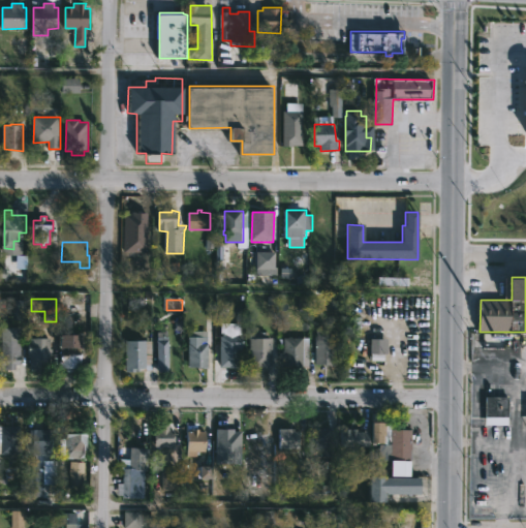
[(200,368),(191,368),(191,337),(194,337),(194,331),(211,331),(211,367),(200,368)]
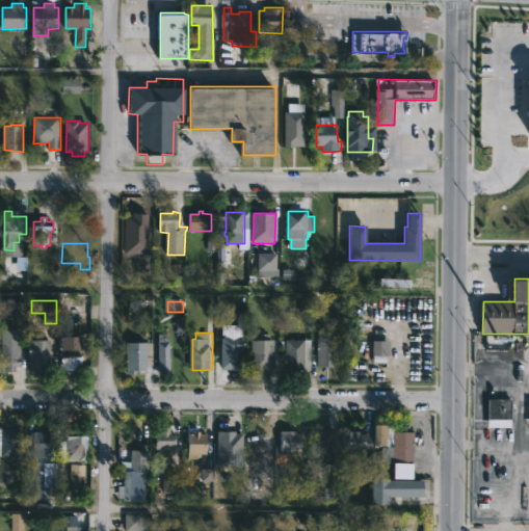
[(269,335),(269,340),(275,340),(275,351),(273,351),(273,370),(254,370),(253,335),(269,335)]
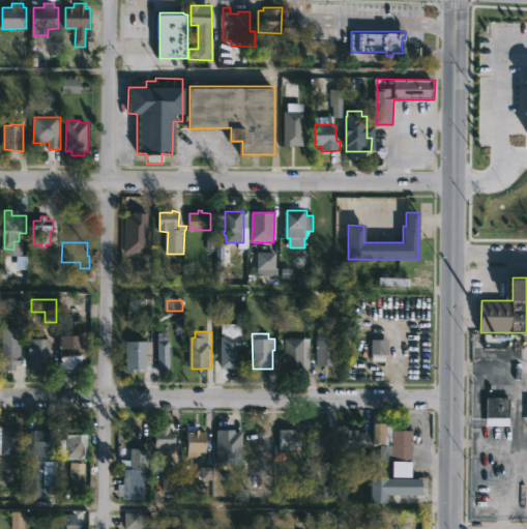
[(234,334),(234,336),(244,336),(244,350),(243,350),(243,354),(240,354),(241,369),(222,369),(222,336),(224,336),(224,334),(234,334)]
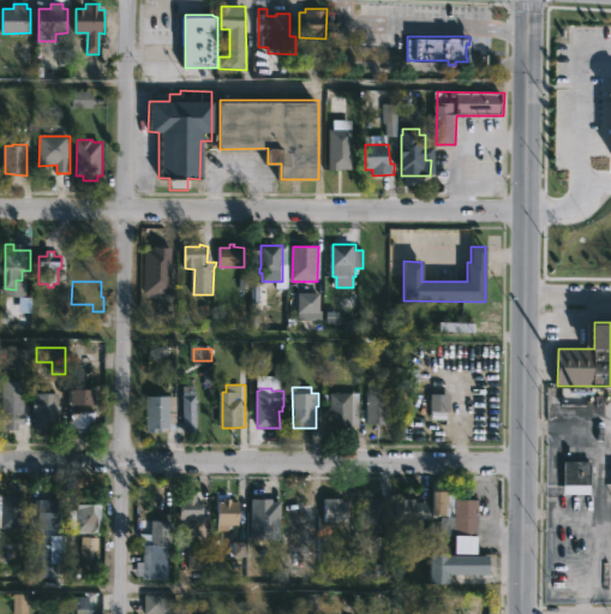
[(395,392),(394,424),(367,424),(369,391),(395,392)]
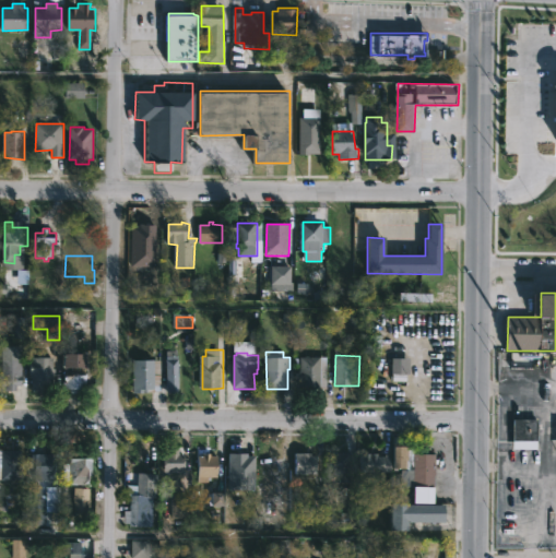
[(169,393),(168,356),(179,356),(180,393),(169,393)]
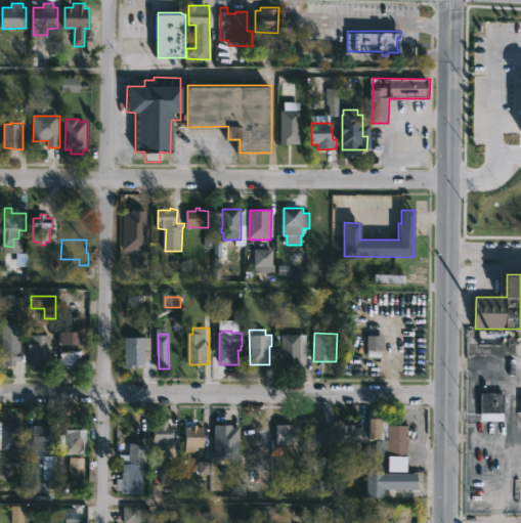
[(293,334),(293,335),(309,335),(309,365),(295,365),(295,362),(285,362),(284,335),(293,334)]
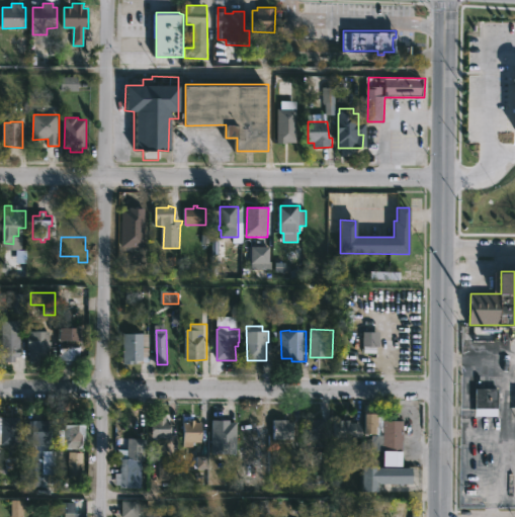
[(45,358),(45,365),(35,365),(35,361),(28,360),(28,331),(51,332),(51,358),(45,358)]
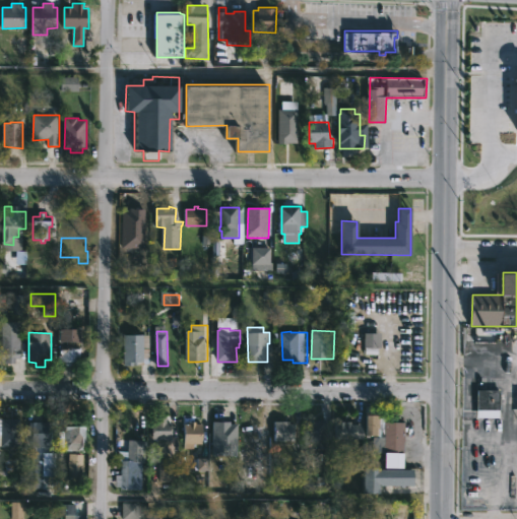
[(383,342),(383,349),(379,349),(379,355),(366,355),(366,333),(383,334),(383,342)]
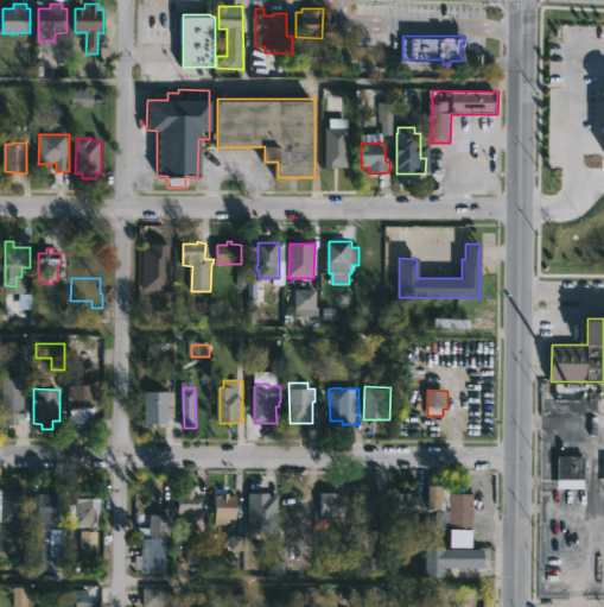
[(167,392),(167,393),(176,393),(176,427),(169,427),(169,423),(163,423),(163,428),(146,429),(146,391),(167,392)]
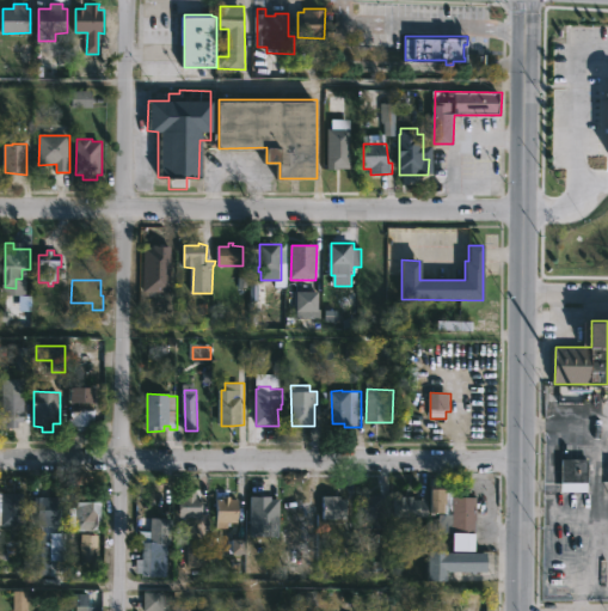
[(19,423),(19,428),(8,428),(8,423),(4,423),(4,395),(25,395),(25,420),(20,420),(20,423),(19,423)]
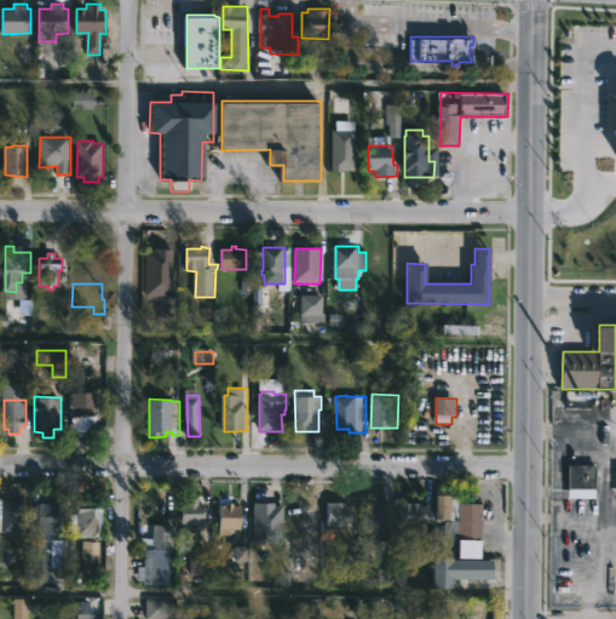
[(90,431),(90,436),(79,436),(79,433),(72,433),(73,401),(97,401),(97,431),(90,431)]
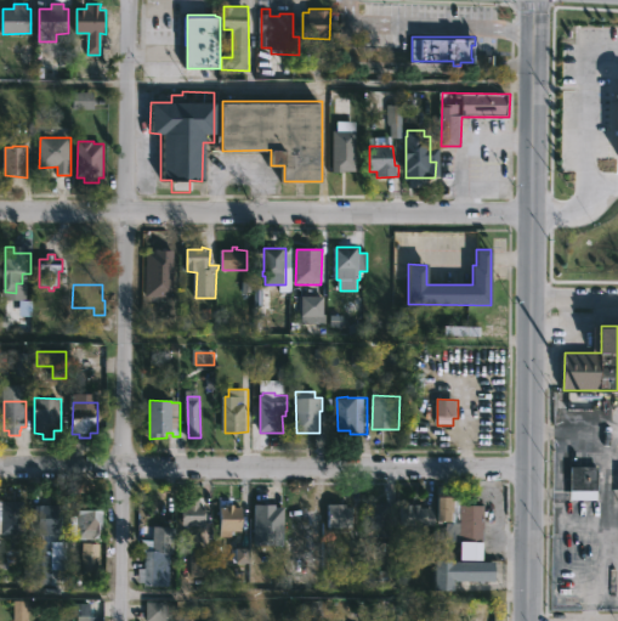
[(597,501),(570,501),(571,468),(597,468),(597,501)]
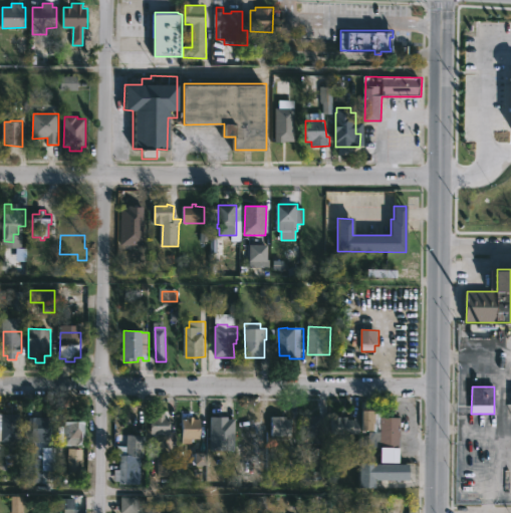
[(168,413),(168,417),(173,417),(173,436),(151,435),(151,428),(154,428),(154,417),(157,417),(157,413),(168,413)]
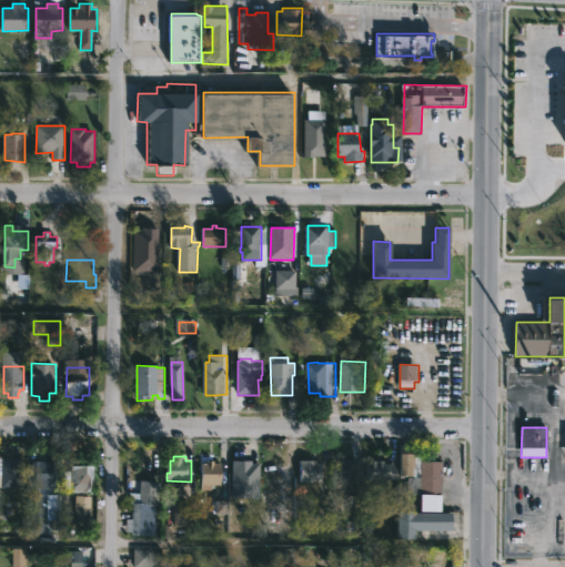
[(23,458),(22,488),(2,487),(2,458),(23,458)]
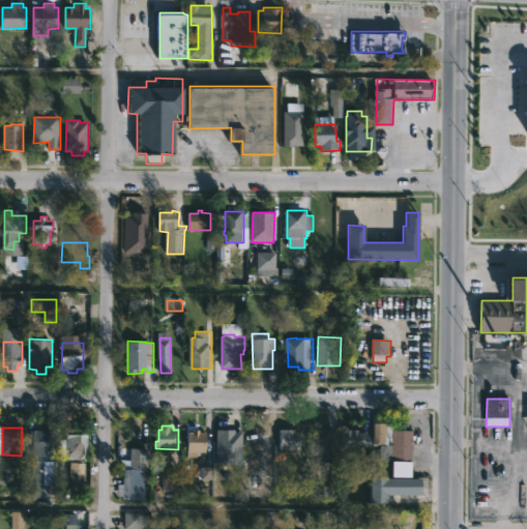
[(300,433),(300,450),(281,450),(282,430),(296,431),(296,433),(300,433)]
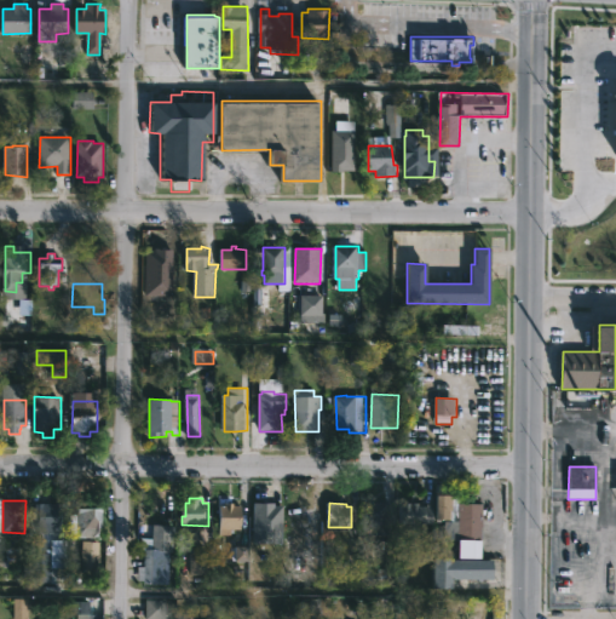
[(390,536),(366,536),(366,503),(391,503),(390,536)]
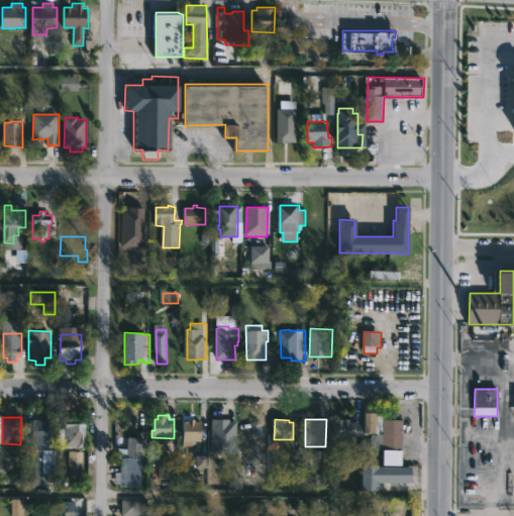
[(54,420),(54,442),(34,445),(33,437),(32,437),(32,434),(30,434),(29,420),(54,420)]
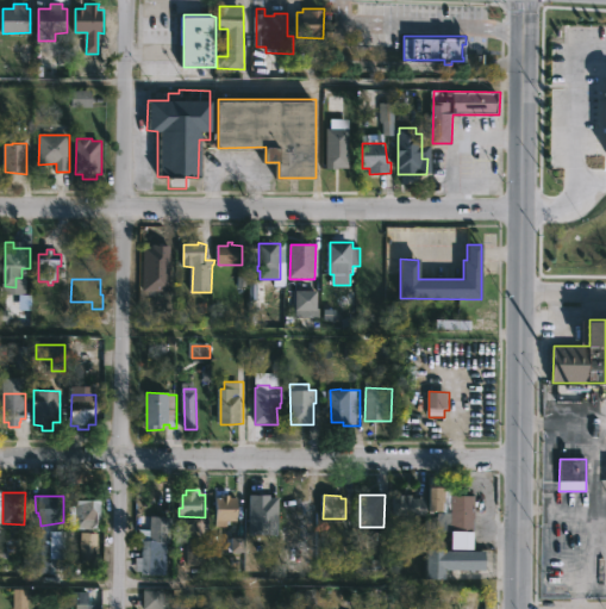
[(231,496),(231,498),(238,498),(237,521),(227,521),(227,523),(217,522),(218,498),(222,498),(222,496),(231,496)]
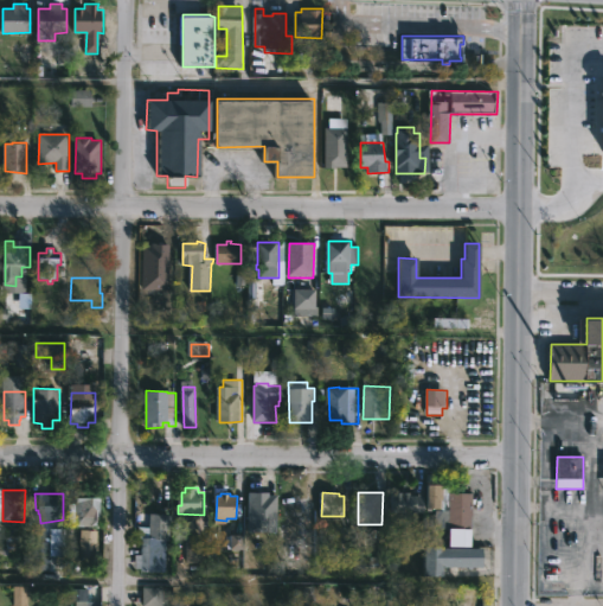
[(278,493),(278,511),(274,511),(274,518),(250,518),(250,493),(263,493),(263,497),(265,497),(265,493),(278,493)]
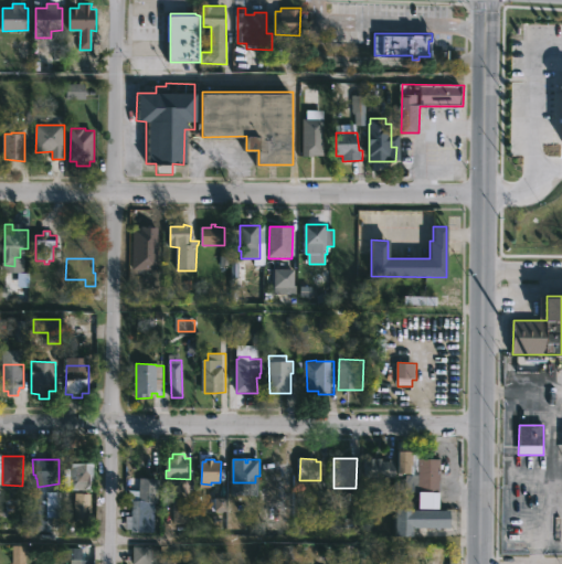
[(383,459),(383,461),(388,461),(388,459),(391,459),(394,460),(394,463),(396,463),(396,478),(367,478),(367,459),(383,459)]
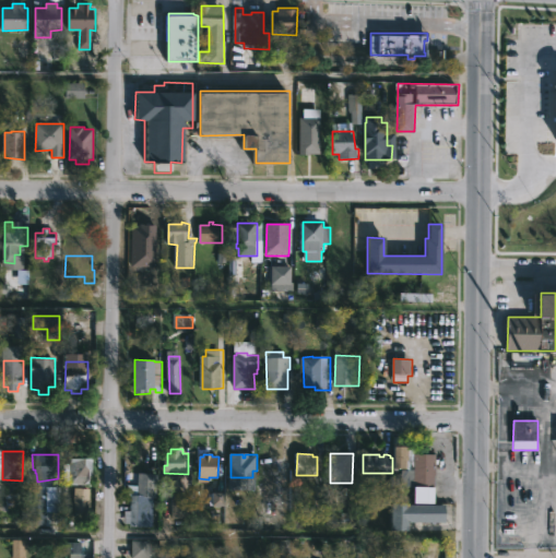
[(437,455),(436,487),(434,487),(434,500),(420,500),(421,487),(414,487),(415,454),(437,455)]
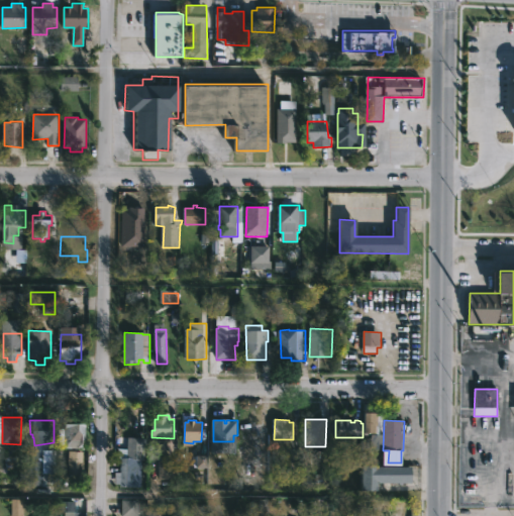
[(73,449),(65,449),(66,424),(86,424),(86,448),(73,448),(73,449)]
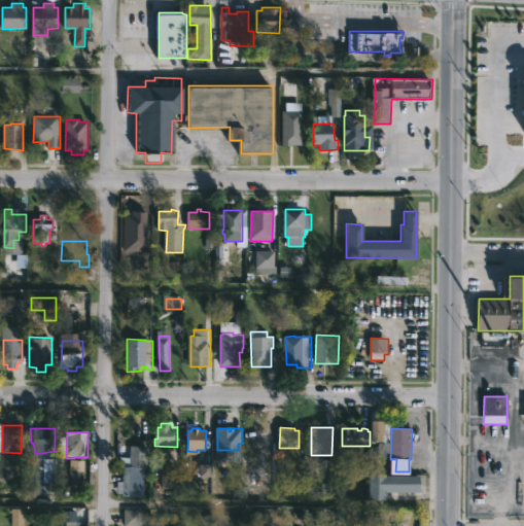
[(148,449),(148,470),(145,470),(144,497),(124,496),(124,494),(118,494),(118,482),(124,483),(124,470),(120,470),(120,458),(131,458),(131,447),(148,447),(148,449)]
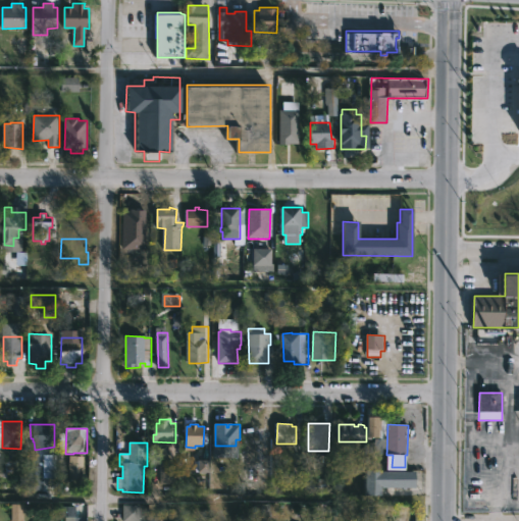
[(66,459),(66,464),(64,464),(64,467),(84,466),(84,479),(69,479),(69,474),(66,474),(66,481),(58,480),(59,459),(66,459)]
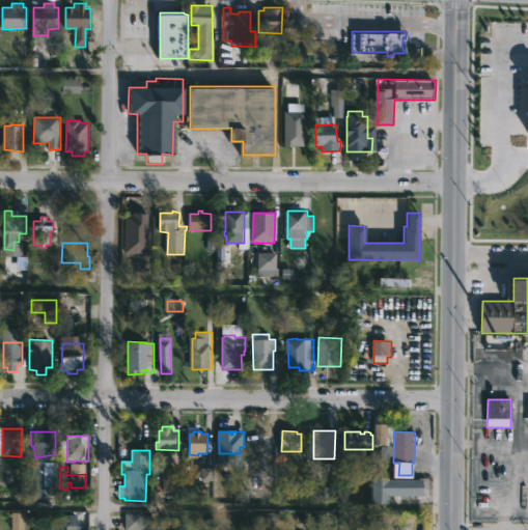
[(39,474),(39,479),(45,479),(44,500),(28,499),(28,478),(32,478),(33,474),(39,474)]
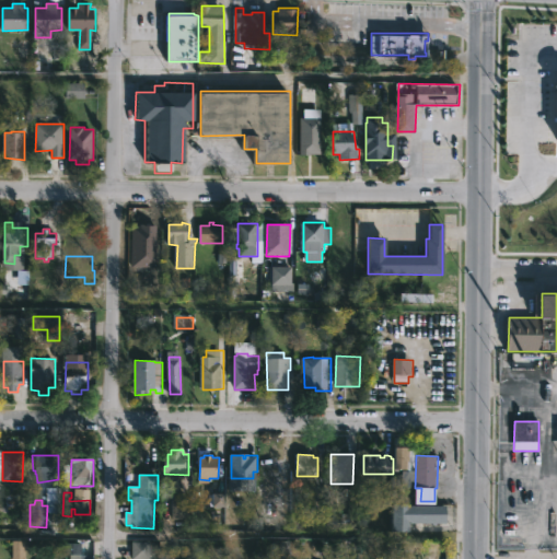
[(412,504),(448,507),(448,524),(410,524),(410,532),(394,532),(394,504),(412,504)]
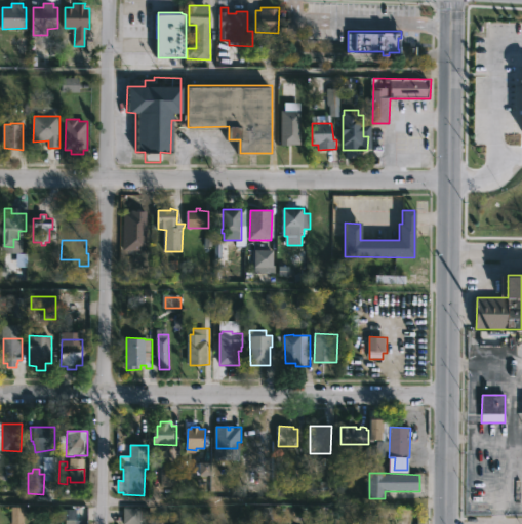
[(142,523),(142,511),(125,511),(124,523),(142,523)]
